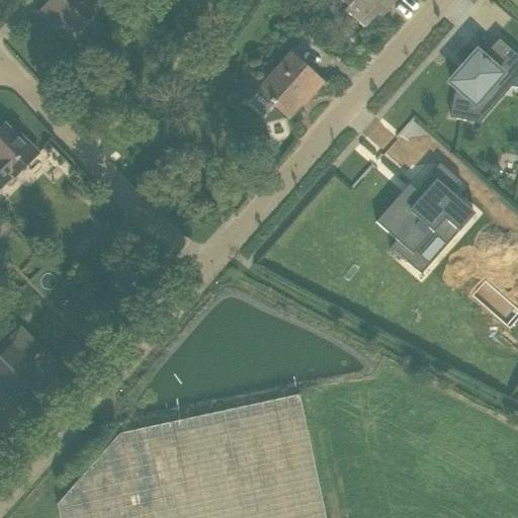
[(78,35),(100,10),(88,0),(50,0),(38,12),(58,30),(64,22),(78,35)]
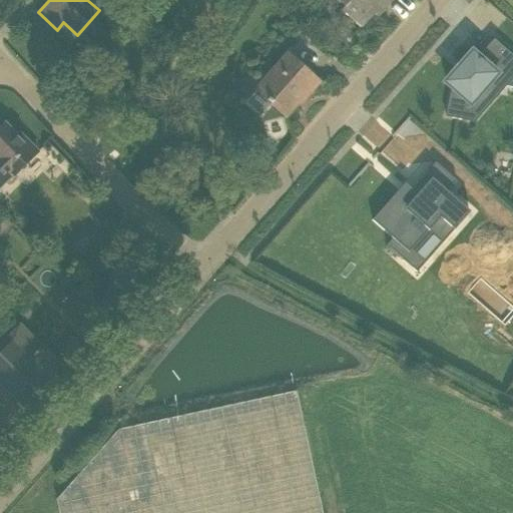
[(342,10),(361,27),(374,13),(377,16),(391,0),(338,0),(346,6),(342,10)]
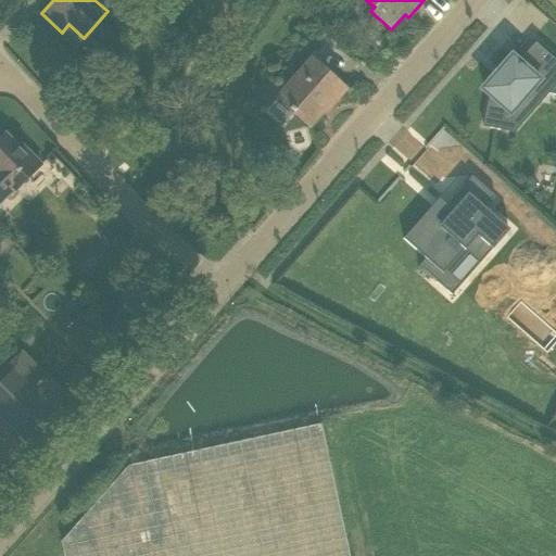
[(510,112),(529,89),(555,95),(555,74),(552,74),(555,68),(555,60),(535,42),(518,62),(512,57),(503,66),(502,67),(502,70),(502,71),(502,72),(503,73),(498,78),(494,75),(482,89),(489,95),(482,126),(506,131),(510,112)]
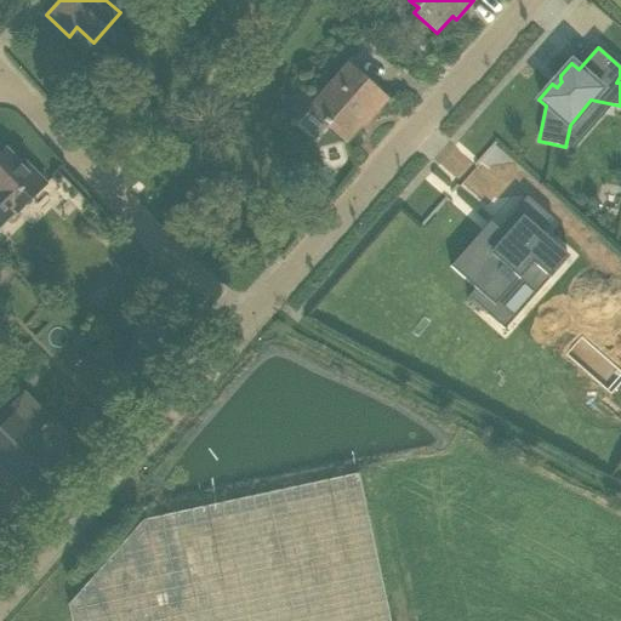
[(324,123),(346,141),(362,123),(359,118),(363,114),(369,120),(386,100),(353,69),(339,85),(335,81),(314,106),(328,118),(324,123)]
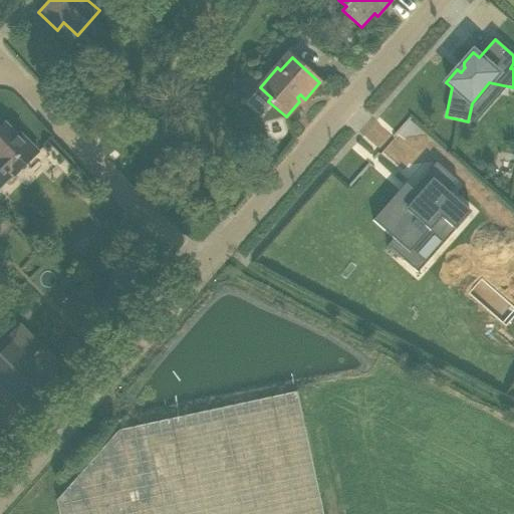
[(0,186),(12,174),(15,177),(38,153),(19,135),(17,137),(4,123),(0,127),(0,186)]
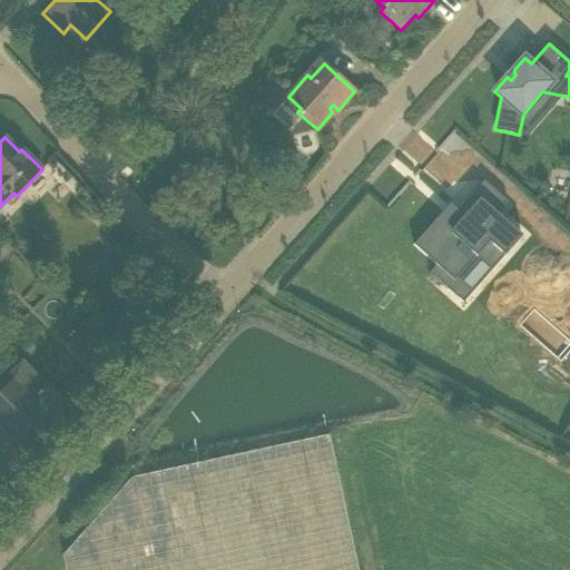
[(452,220),(442,213),(413,246),(436,266),(430,274),(448,290),(489,243),(504,256),(522,236),(497,214),(508,202),(483,180),(457,213),(458,214),(452,220)]
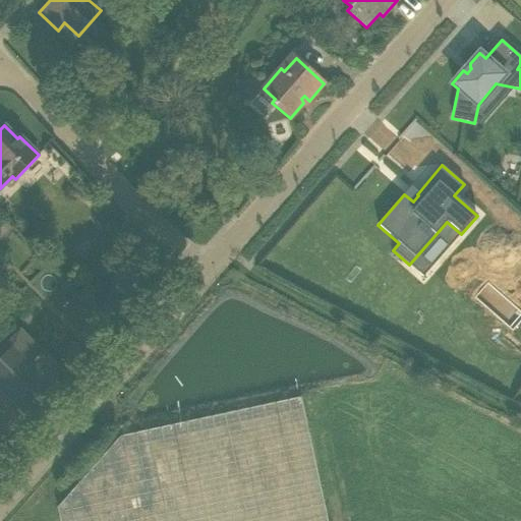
[(11,349),(0,360),(0,391),(22,413),(49,386),(11,349)]
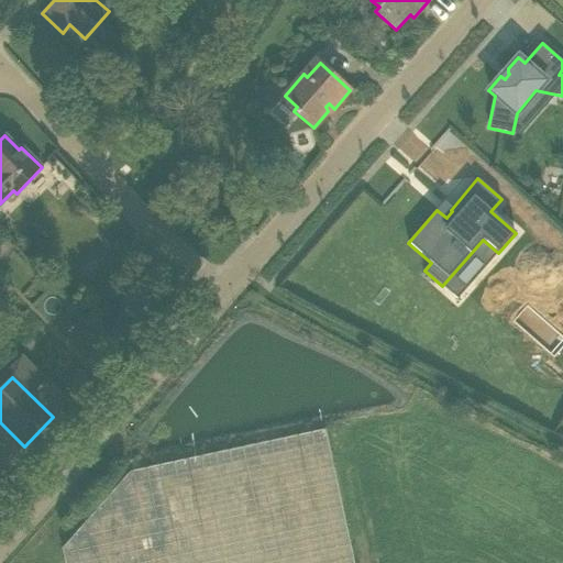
[(353,562),(326,429),(130,472),(62,549),(64,562),(353,562)]
